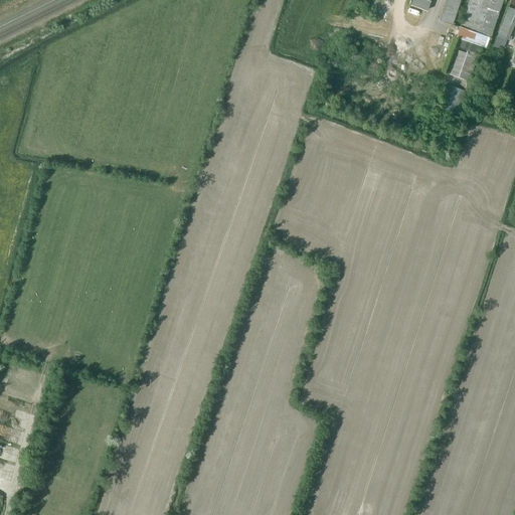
[(433,11),(436,0),(434,0),(415,0),(414,6),(433,11)]
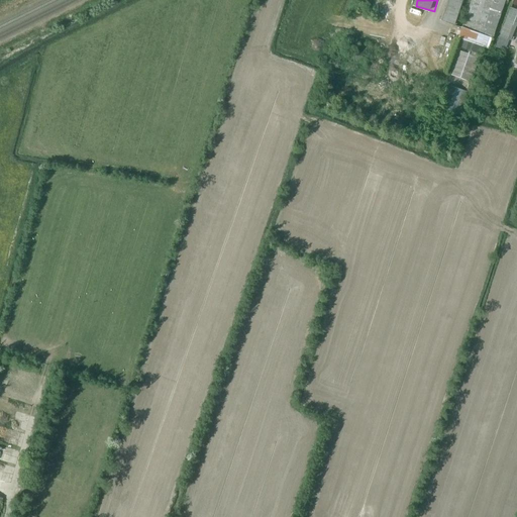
[(447,0),(440,20),(454,25),(461,0),(447,0)]
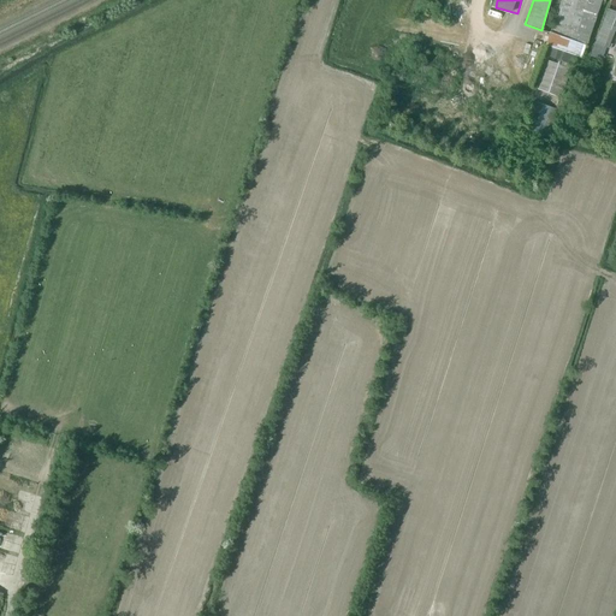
[(561,0),(550,33),(545,46),(550,47),(574,55),(581,58),(586,46),(600,0),(561,0)]
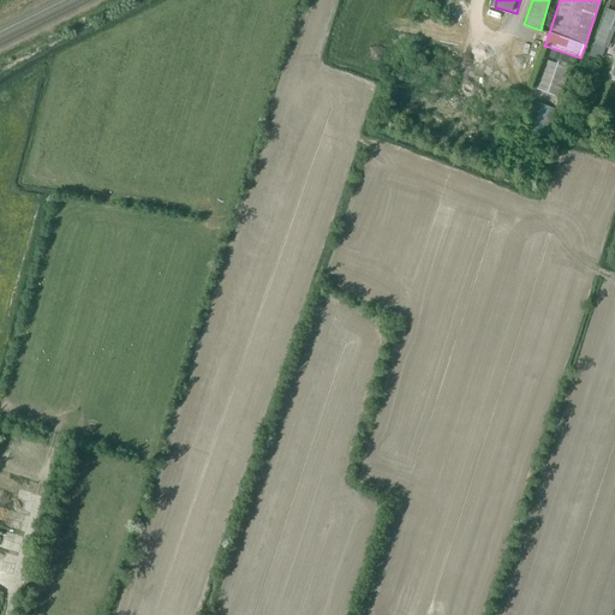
[(593,42),(607,47),(614,27),(614,11),(607,9),(593,42)]
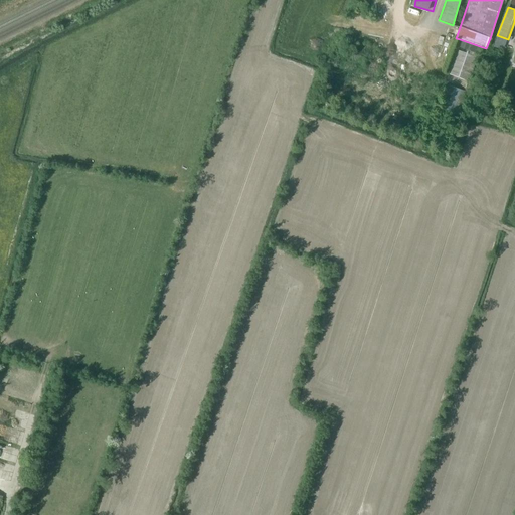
[(456,50),(447,73),(469,81),(477,56),(480,46),(460,39),(456,50)]
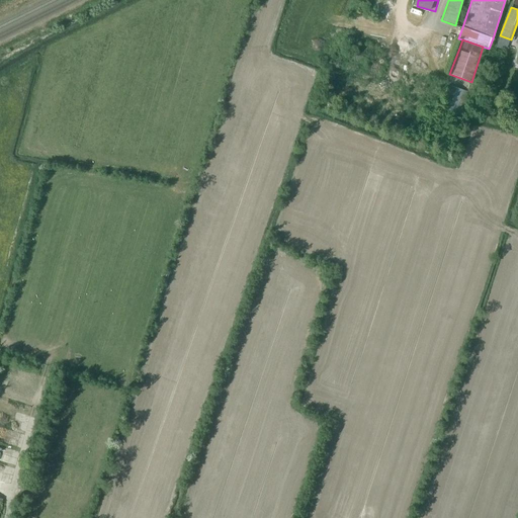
[(447,85),(438,112),(458,118),(467,91),(447,85)]
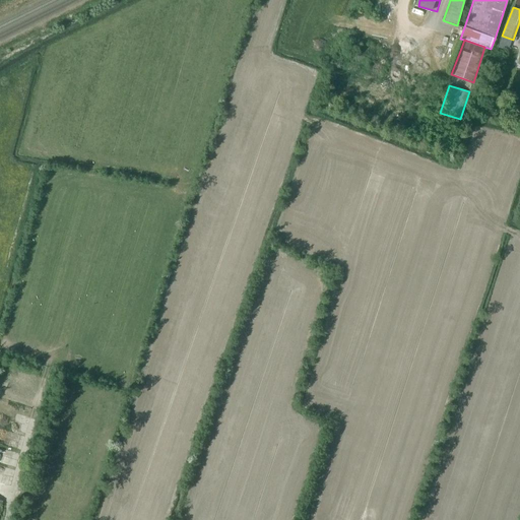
All buildings are outlined.
